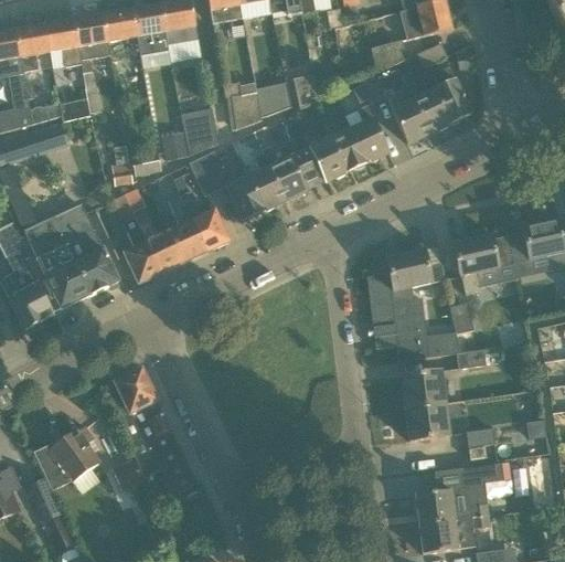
[(196,39),(194,24),(190,0),(174,0),(159,2),(163,30),(164,30),(167,44),(196,39)]
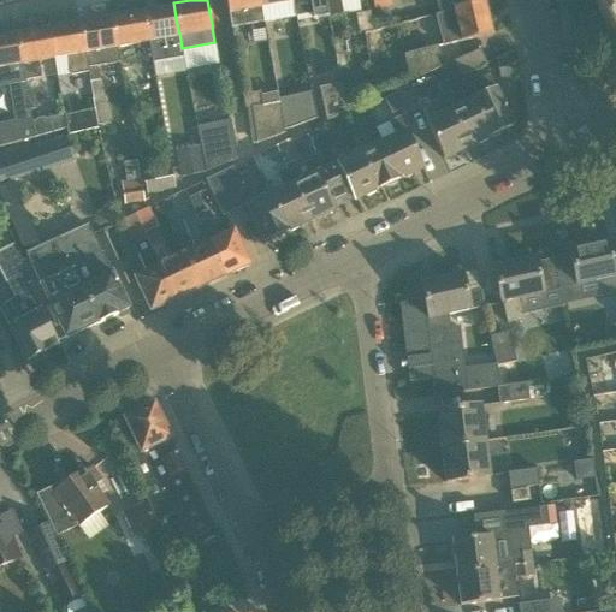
[(226,0),(231,24),(264,18),(260,0),(226,0)]
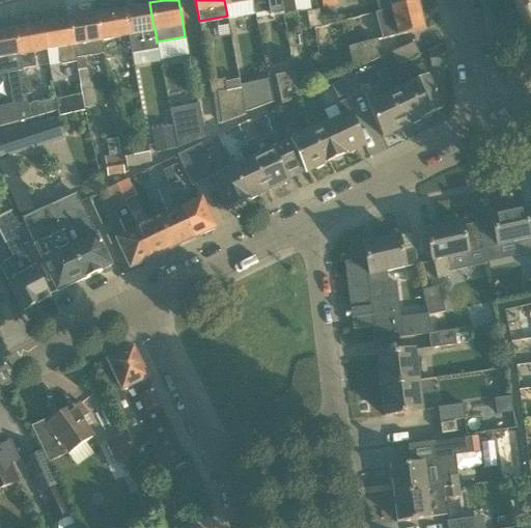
[(224,0),(227,16),(227,18),(254,12),(252,0),(224,0)]
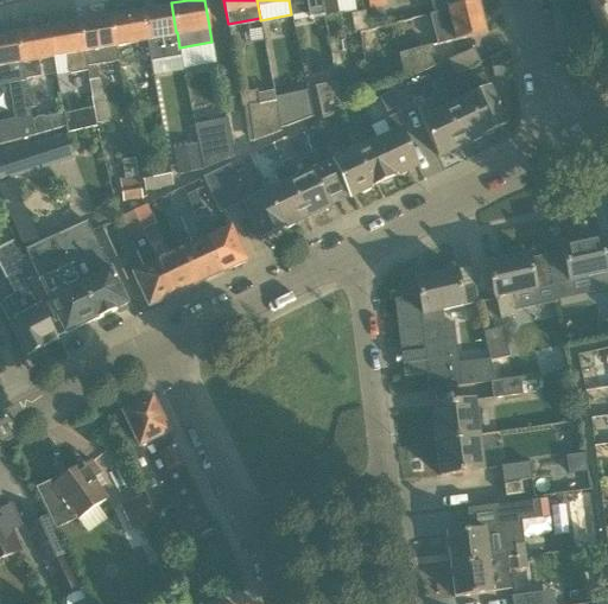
[(289,0),(291,14),(291,18),(309,16),(323,13),(321,0),(289,0)]
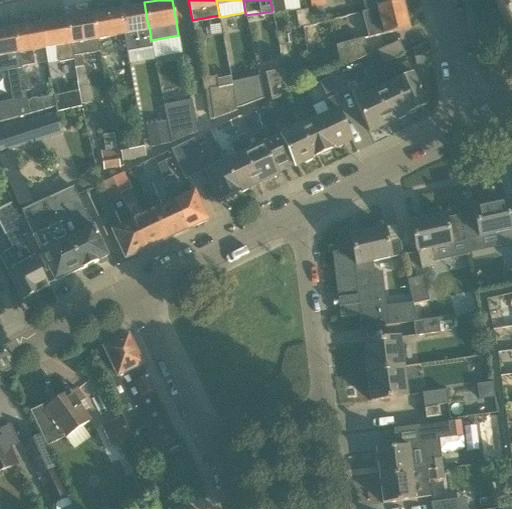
[(270,0),(272,11),(285,9),(283,0),(270,0)]
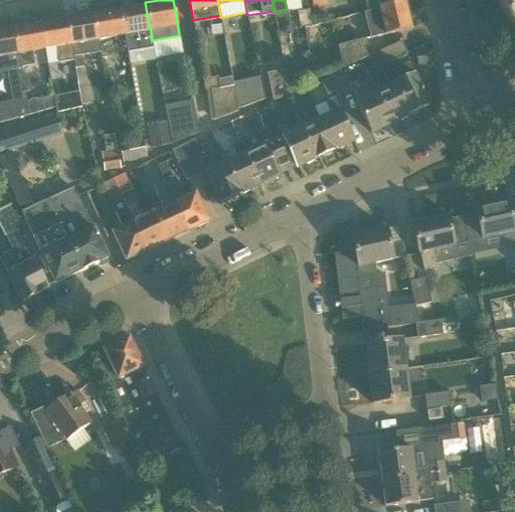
[(379,5),(379,6),(364,10),(370,35),(385,31),(385,32),(411,26),(404,0),(400,0),(379,5)]
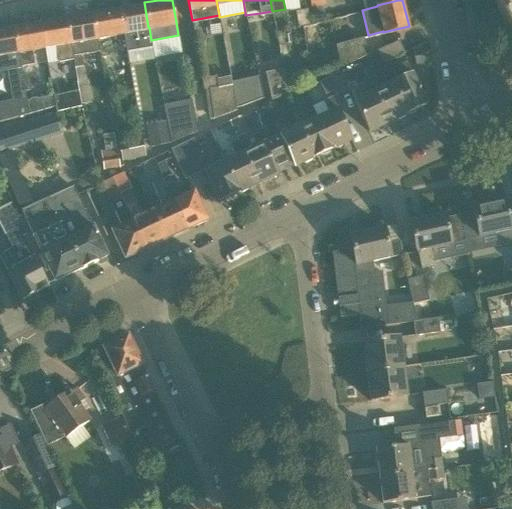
[(494,0),(511,35),(511,0),(494,0)]
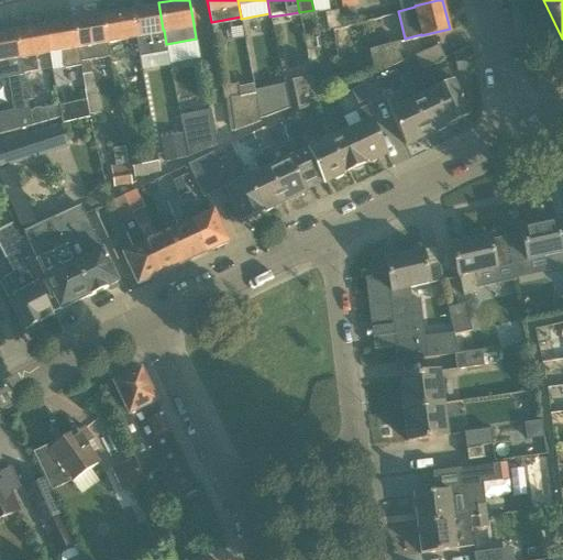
[(158,2),(130,8),(134,35),(163,30),(158,2)]
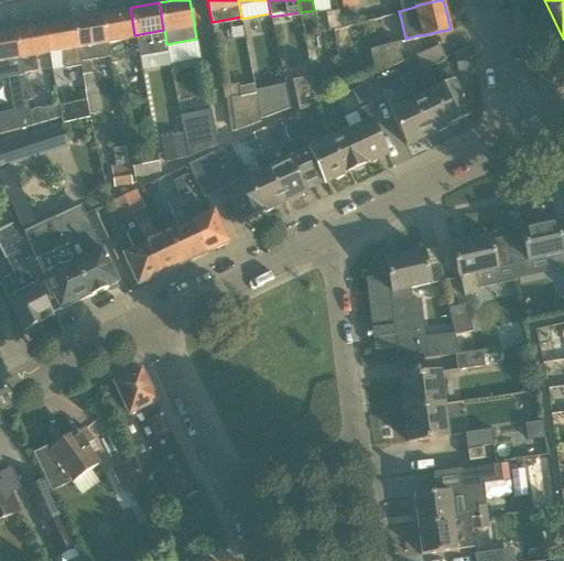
[(107,40),(134,35),(130,8),(101,12),(107,40)]
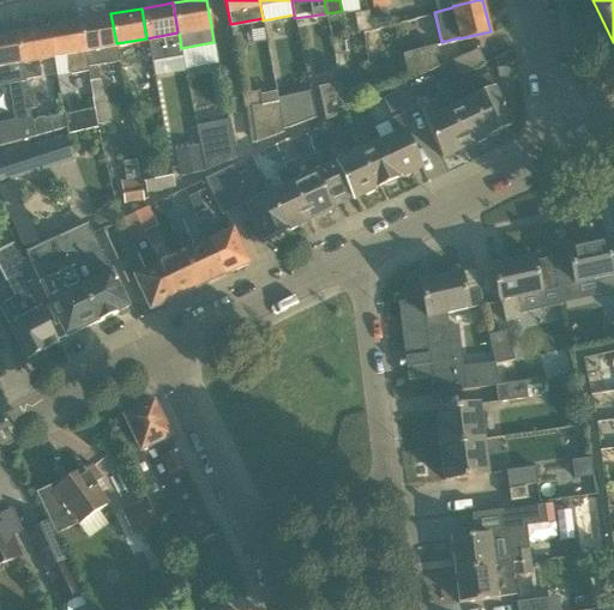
[(368,8),(357,11),(354,11),(356,29),(361,28),(362,29),(372,26),(368,8)]
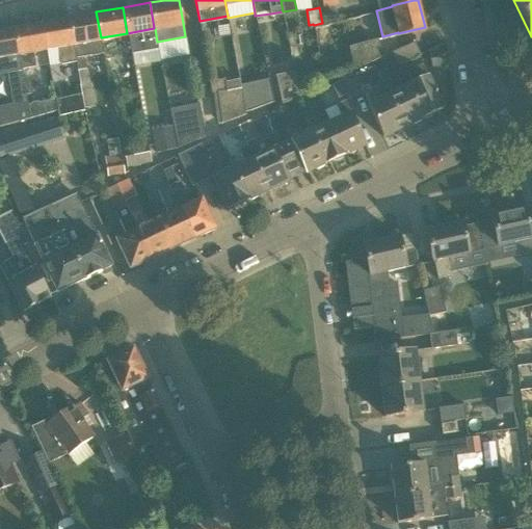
[(76,59),(78,69),(86,67),(84,54),(103,51),(101,37),(96,11),(70,17),(77,59),(76,59)]
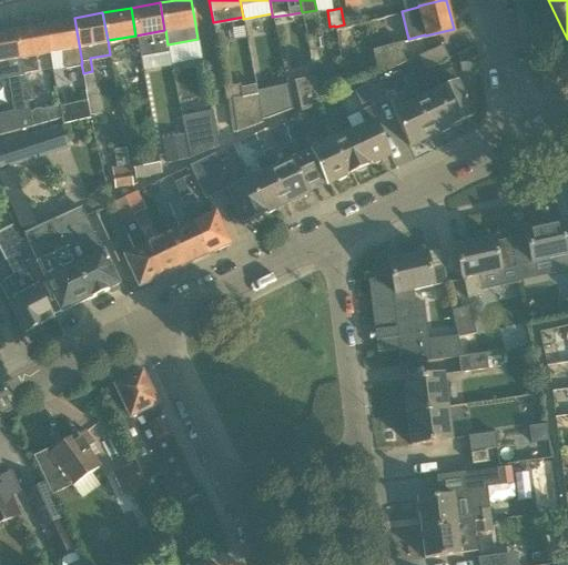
[(74,18),(43,23),(49,51),(62,48),(66,66),(81,63),(82,63),(74,18)]
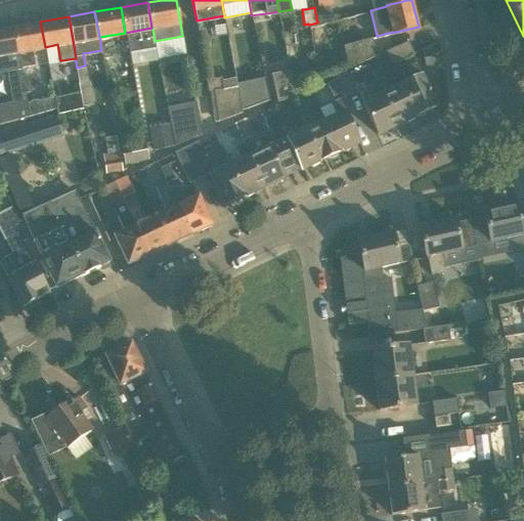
[(45,47),(40,22),(13,26),(22,66),(34,63),(32,49),(45,47)]
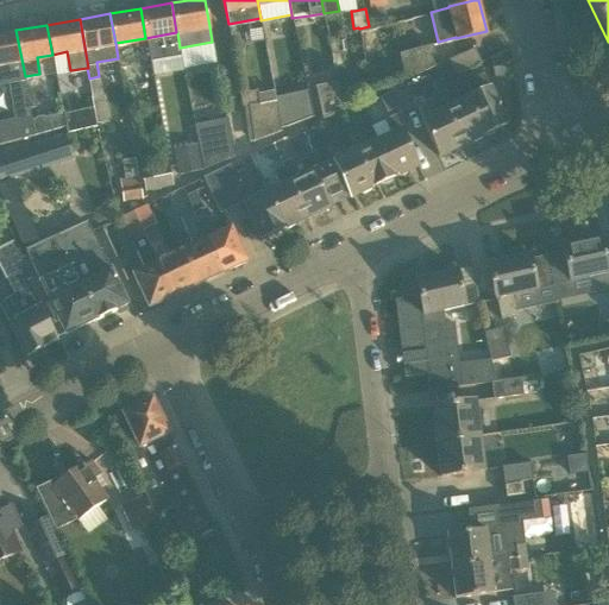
[(0,32),(0,82),(4,82),(25,79),(25,76),(16,30),(0,32)]
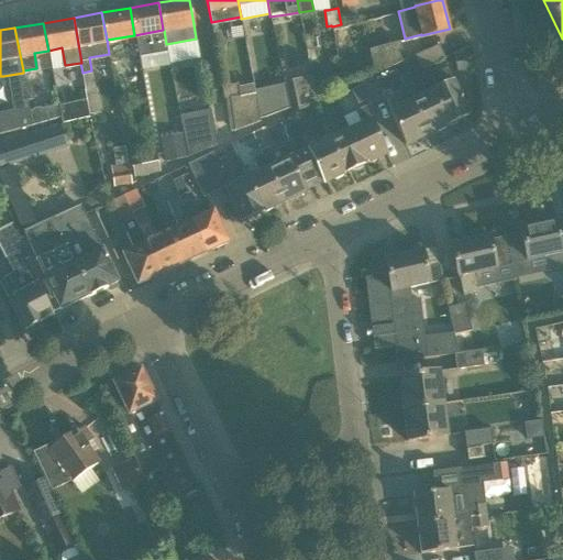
[(368,47),(374,72),(405,58),(400,39),(368,47)]
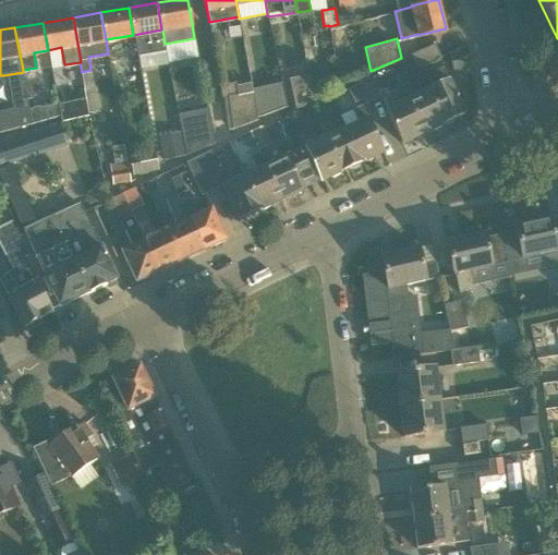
[(435,41),(415,51),(411,53),(417,67),(441,56),(435,41)]
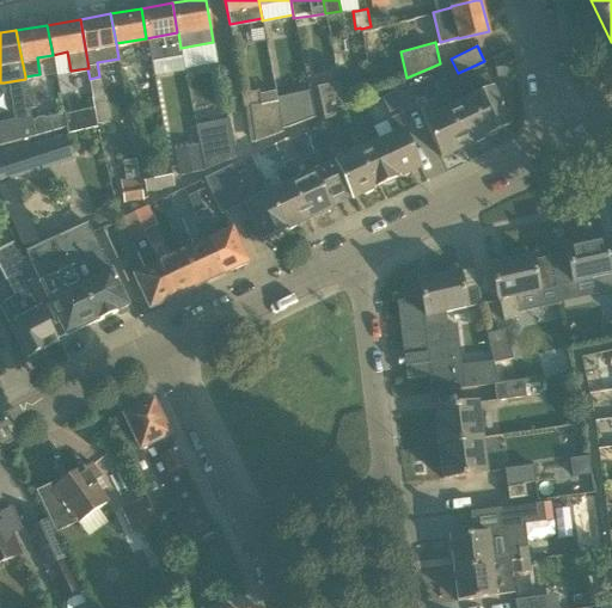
[(341,50),(334,51),(336,68),(343,67),(341,50)]
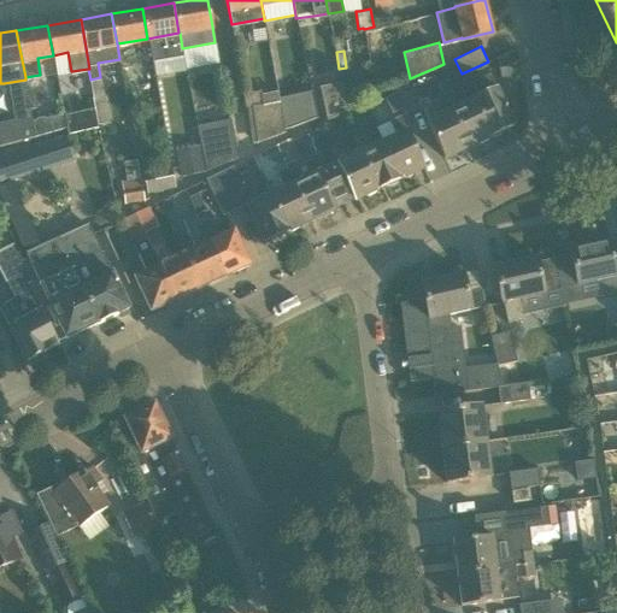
[(487,90),(472,96),(491,134),(492,134),(494,134),(501,131),(504,129),(513,123),(489,72),(481,76),(487,90)]
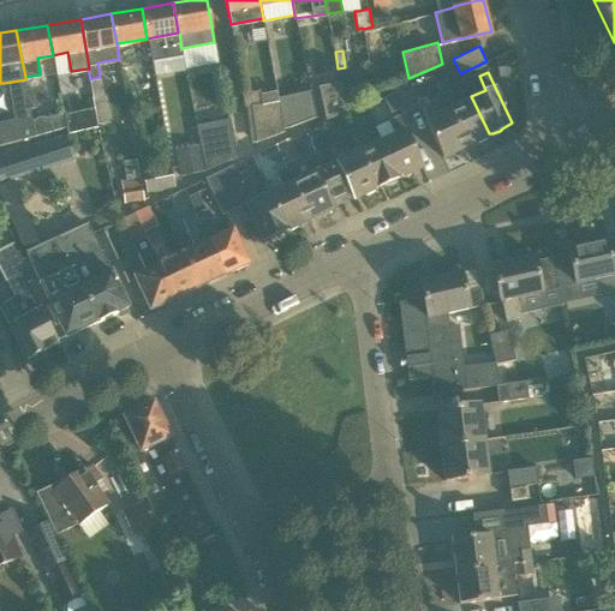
[(427,100),(434,97),(440,111),(425,118),(442,155),(445,155),(448,155),(455,151),(457,149),(466,144),(436,83),(433,73),(410,84),(417,100),(424,95),(427,100)]
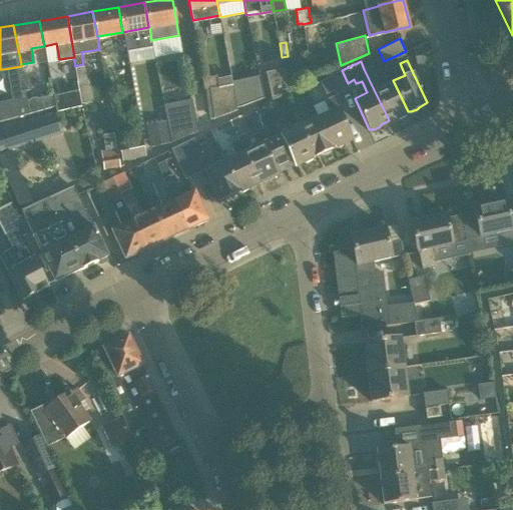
[(372,65),(364,69),(389,120),(397,117),(400,117),(405,114),(407,112),(408,111),(393,80),(382,86),(372,65)]
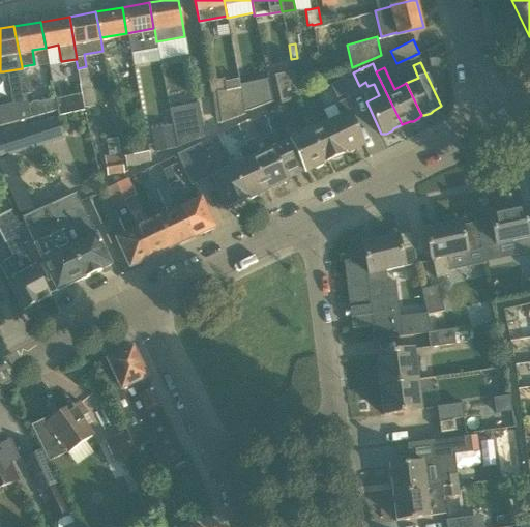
[(297,87),(294,74),(293,68),(274,72),(281,103),(298,93),(297,87)]
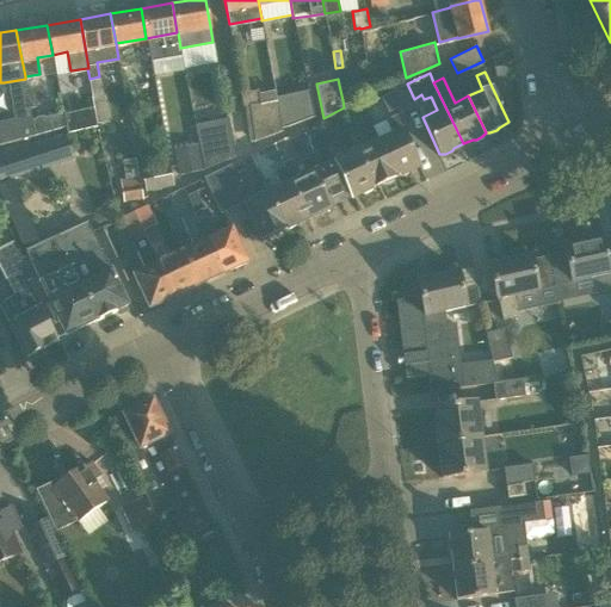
[(351,80),(339,85),(343,100),(353,97),(351,80)]
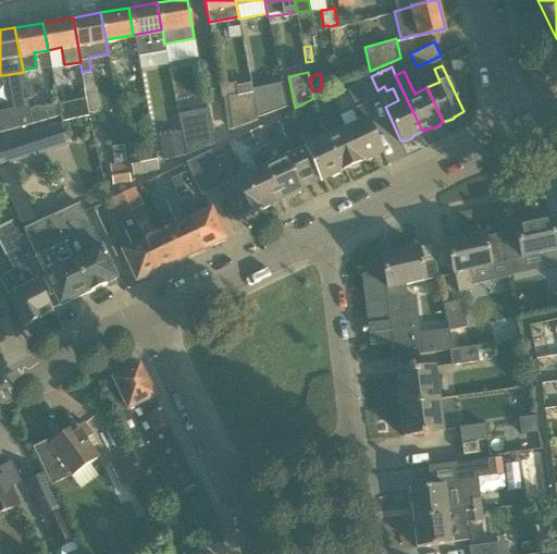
[(33,95),(29,78),(20,81),(23,96),(33,95)]
